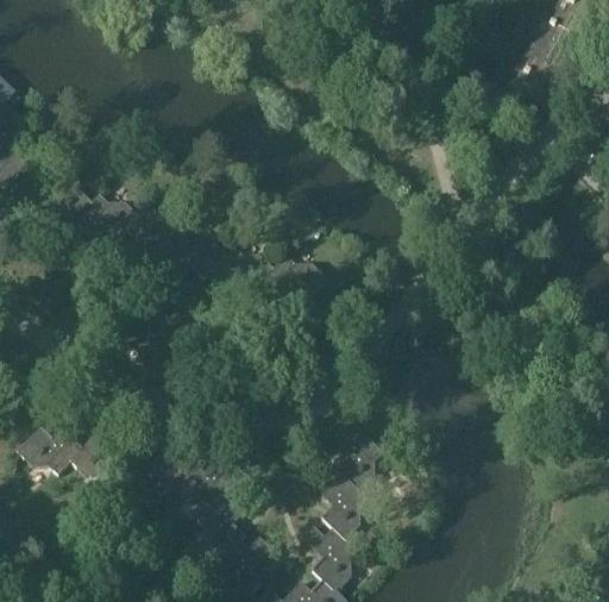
[(570,0),(569,5),(564,13),(557,10),(551,23),(550,26),(545,36),(538,32),(525,57),(531,61),(525,69),(523,74),(553,89),(562,75),(559,74),(577,39),(583,42),(597,17),(602,20),(608,6),(608,0),(570,0)]
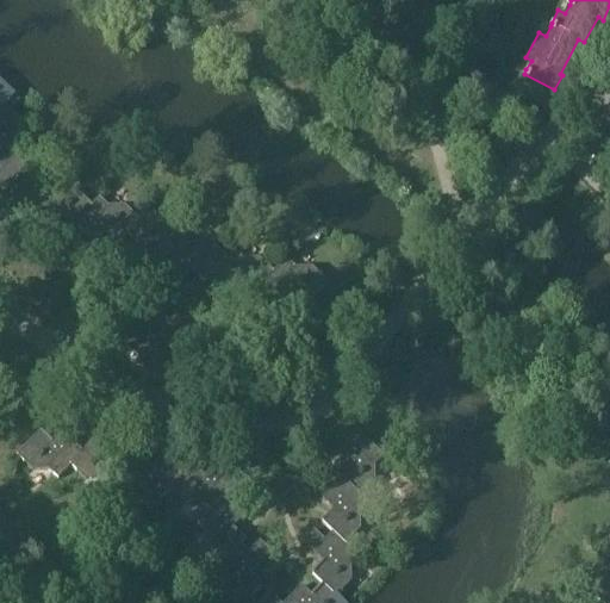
[(0,103),(4,100),(4,101),(14,91),(0,75),(0,103)]
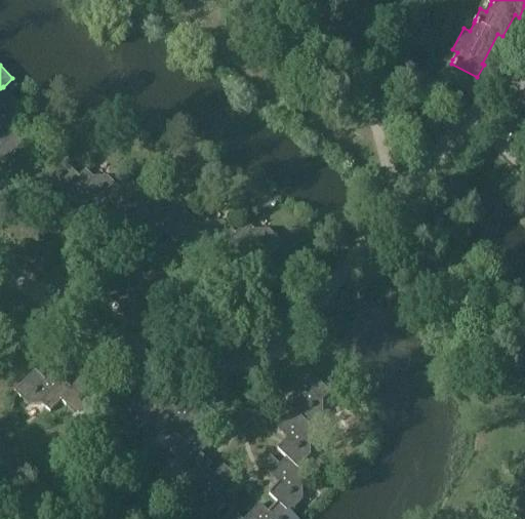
[(0,140),(2,142),(2,143),(13,131),(25,120),(16,113),(16,98),(3,87),(3,86),(0,88),(0,140)]
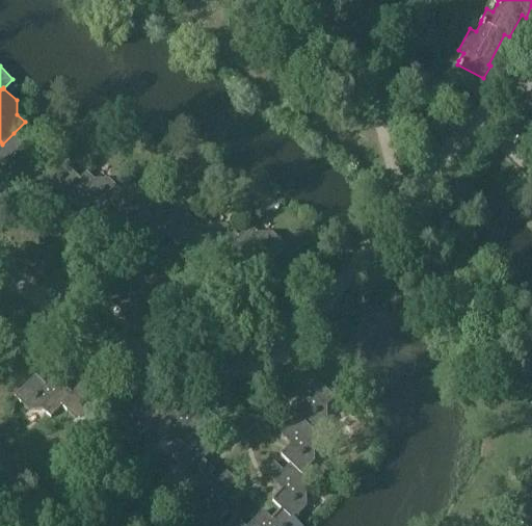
[(0,178),(12,190),(24,179),(34,167),(34,166),(27,160),(27,146),(14,133),(2,145),(2,143),(0,146),(0,154),(1,154),(7,160),(0,166),(0,178)]
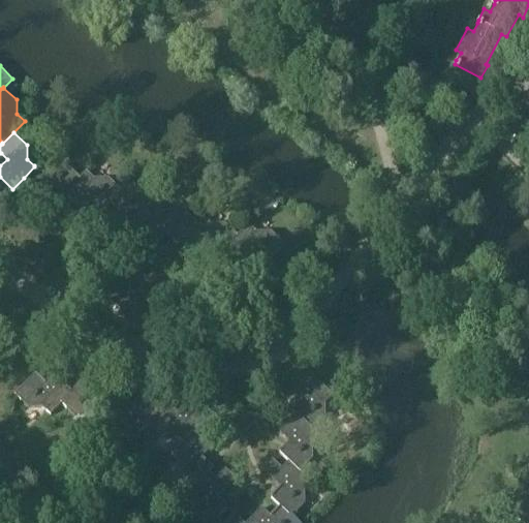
[(24,178),(41,194),(54,181),(60,187),(56,191),(61,195),(65,190),(64,190),(80,174),(67,161),(53,162),(44,154),(34,165),(34,166),(24,178)]
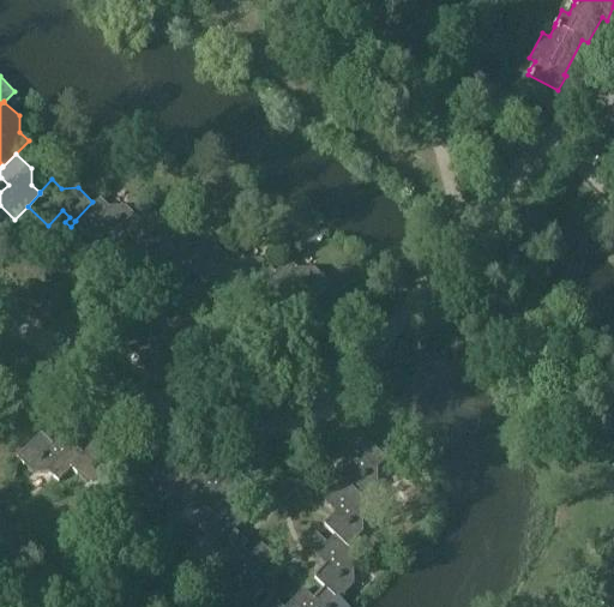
[(100,194),(92,202),(74,221),(76,221),(96,240),(110,226),(118,233),(113,236),(118,241),(128,230),(140,217),(140,216),(126,203),(109,203),(100,194)]
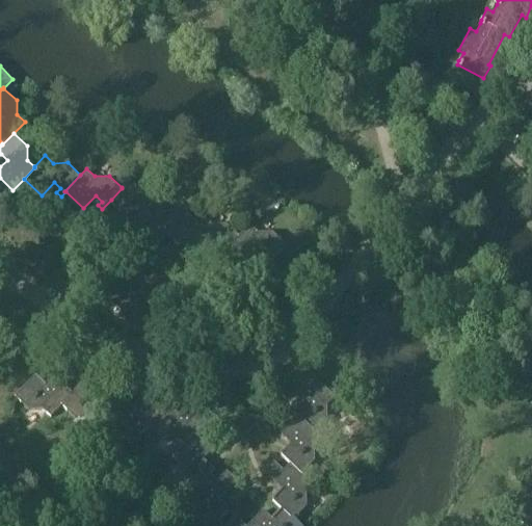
[(130,178),(122,187),(122,188),(111,200),(114,203),(118,199),(125,205),(112,218),(130,236),(141,225),(140,225),(152,212),(144,206),(144,191),(130,178)]
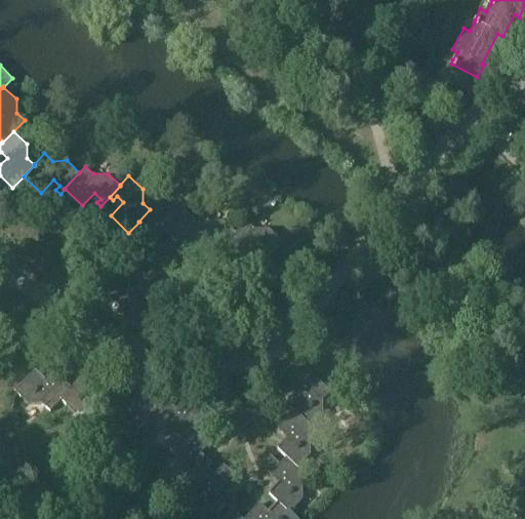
[(138,222),(139,222),(157,238),(169,225),(175,231),(171,235),(175,239),(180,234),(179,234),(195,217),(183,205),(168,205),(160,198),(150,209),(138,222)]
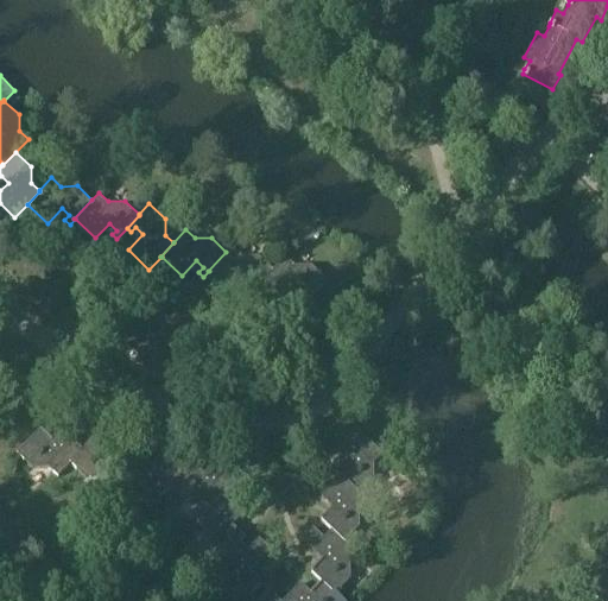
[(233,244),(226,252),(208,271),(209,271),(228,290),(244,274),(251,282),(246,286),(251,291),(261,280),(260,279),(273,266),(258,252),(242,253),(233,244)]
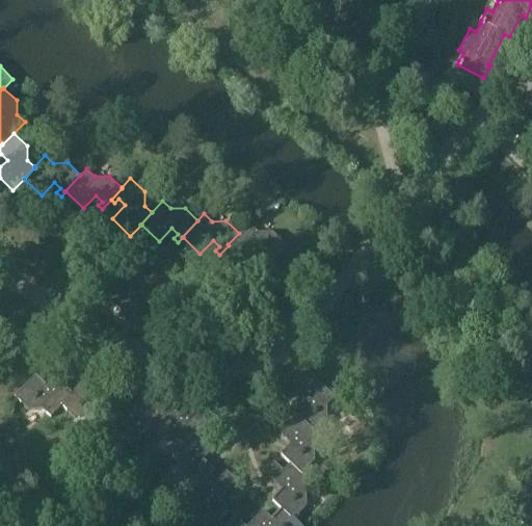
[(236,252),(227,262),(236,271),(246,262),(259,248),(265,255),(261,259),(265,263),(286,242),(272,229),(258,229),(249,221),(239,233),(228,244),(229,245),(236,252)]
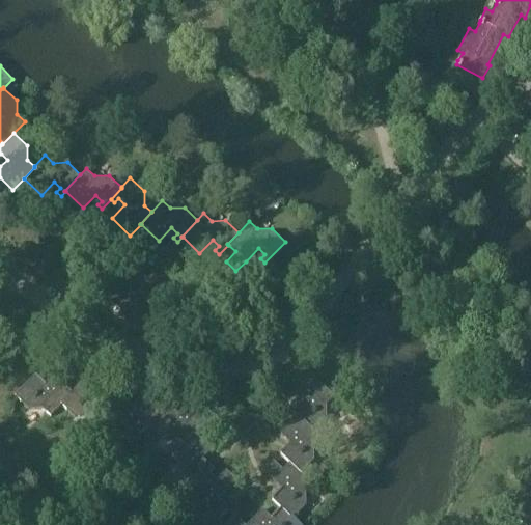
[(29,377),(15,391),(28,405),(43,405),(51,412),(61,401),(72,388),(59,377),(54,371),(49,377),(42,385),(35,379),(37,377),(38,375),(34,370),(29,377)]
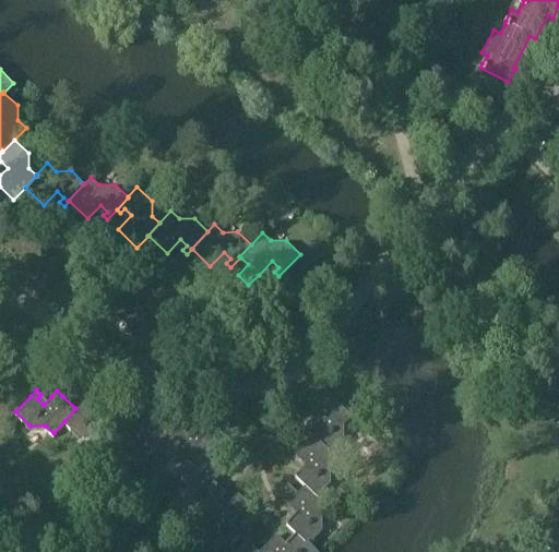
[(312,426),(308,430),(313,434),(331,451),(331,450),(344,436),(343,421),(352,412),(334,396),(328,390),(321,396),(309,409),(323,422),(317,429),(312,426)]
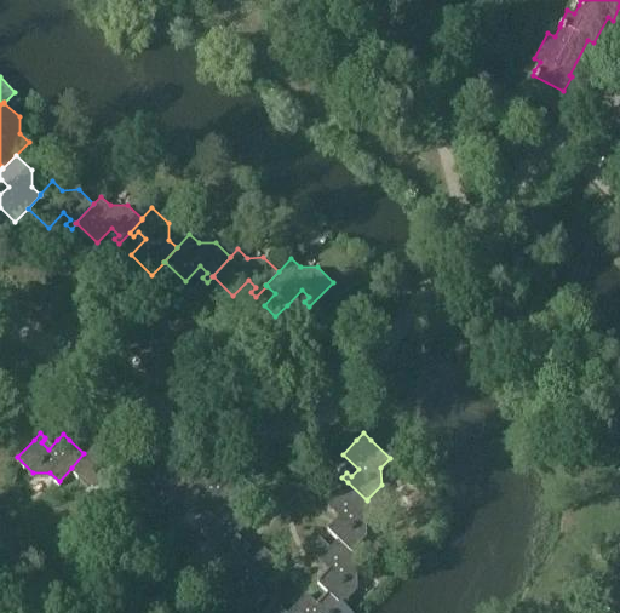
[(93,442),(84,453),(72,468),(86,482),(103,481),(113,491),(120,482),(119,482),(137,463),(116,444),(102,459),(95,452),(98,447),(93,442)]
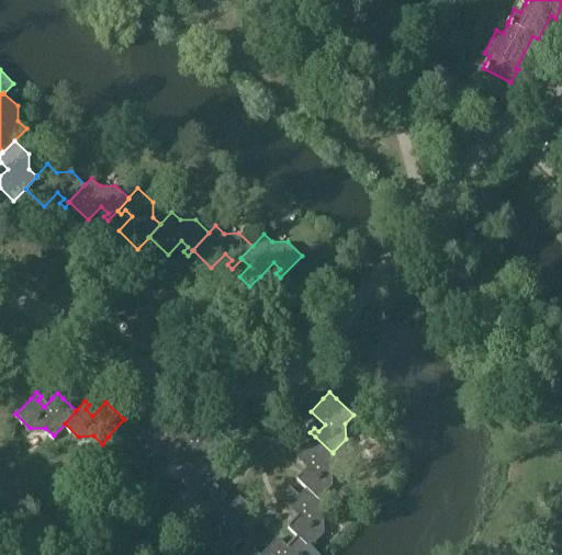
[(168,433),(168,432),(149,415),(136,429),(130,422),(133,418),(128,414),(124,419),(108,437),(109,437),(122,450),(137,450),(146,457),(157,445),(168,433)]
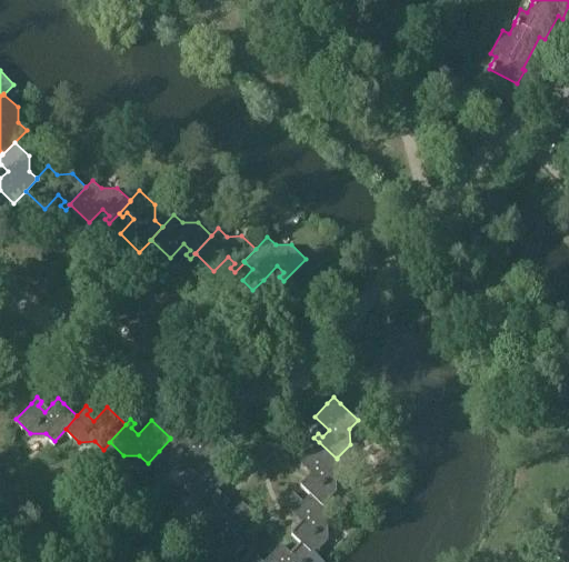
[(305,478),(300,482),(310,491),(322,503),(323,502),(337,489),(336,473),(343,464),(337,458),(337,459),(319,442),(301,461),(305,464),(315,474),(308,481),(305,478)]
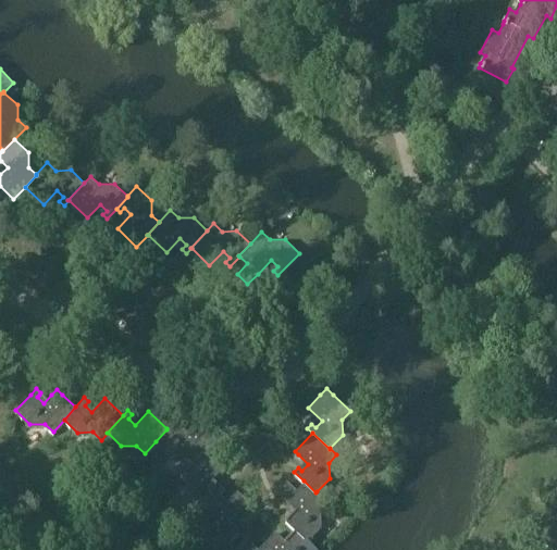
[(192,461),(181,473),(188,480),(188,496),(202,509),(219,492),(220,492),(224,488),(220,484),(215,487),(209,480),(222,467),(209,454),(203,450),(203,449),(192,461)]
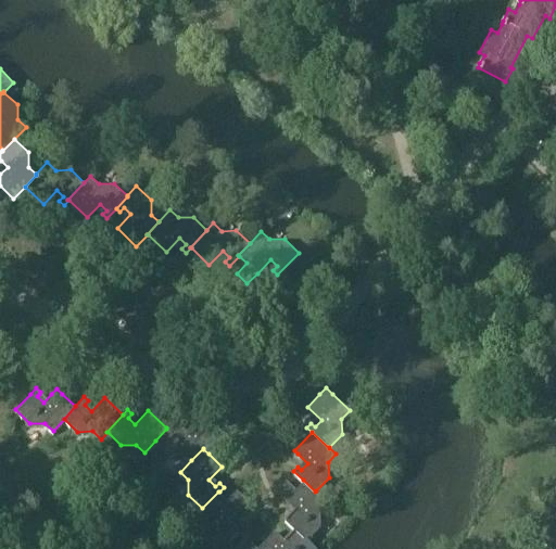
[(286,477),(275,488),(286,498),(300,511),(293,518),(289,514),(285,519),(294,528),(294,527),(307,539),(307,538),(320,525),(319,510),(328,502),(316,490),(315,492),(303,480),(295,487),(286,477)]
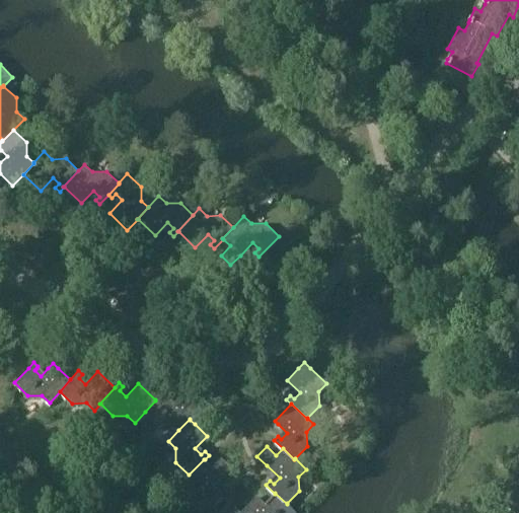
[(189,474),(182,481),(190,489),(191,502),(201,512),(204,512),(213,505),(223,495),(219,491),(215,495),(209,489),(221,475),(230,466),(220,456),(211,466),(205,459),(204,459),(189,474)]
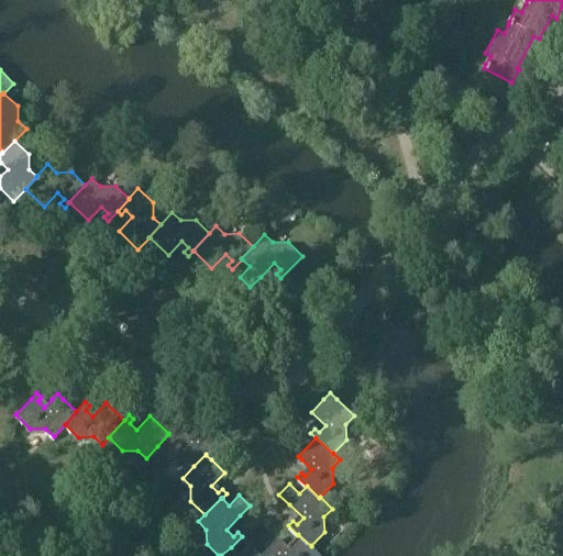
[(562,555),(562,519),(560,523),(560,538),(552,547),(560,555),(562,555)]
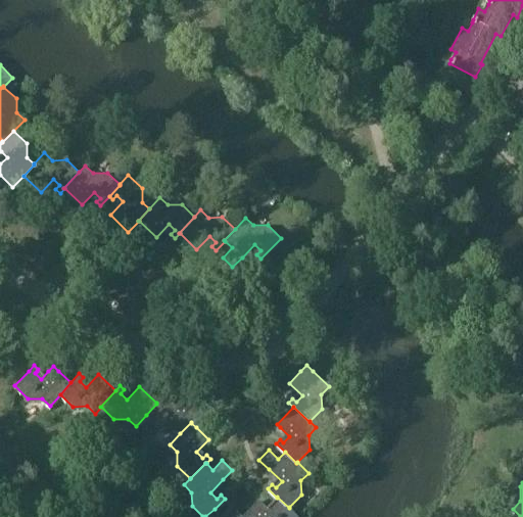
[(277,497),(277,498),(274,501),(278,504),(272,510),(258,498),(242,515),(243,516),(296,516),(298,516),(289,507),(289,508),(277,497)]
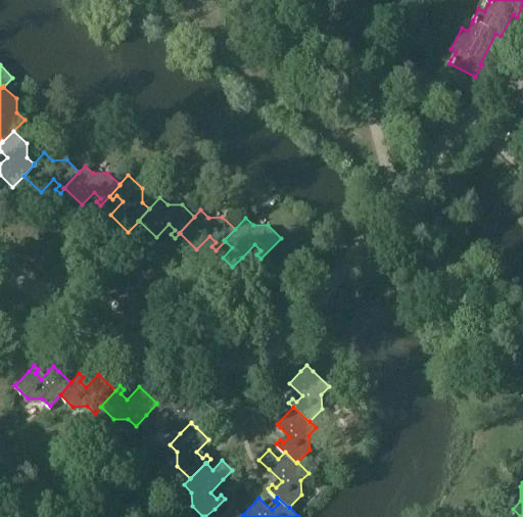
[(230,516),(223,516),(215,509),(205,516),(243,516),(242,515),(233,506),(229,511),(233,514),(230,516)]
